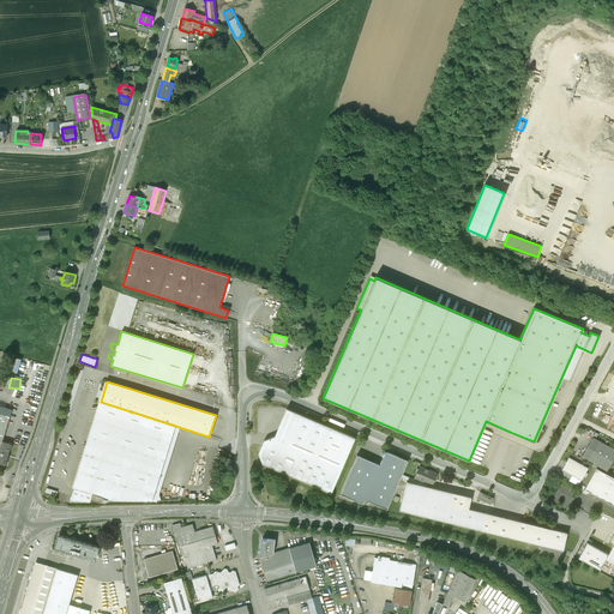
[(175,426),(101,402),(73,488),(92,494),(91,499),(101,503),(103,498),(113,500),(152,501),(175,426)]
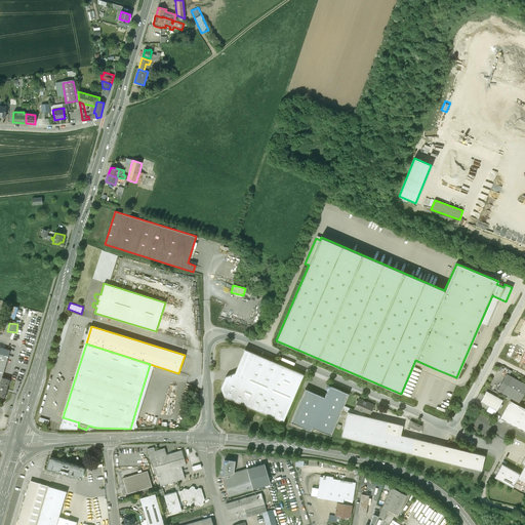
[(304,374),(254,354),(244,377),(235,373),(226,376),(220,388),(225,397),(283,422),(304,374)]
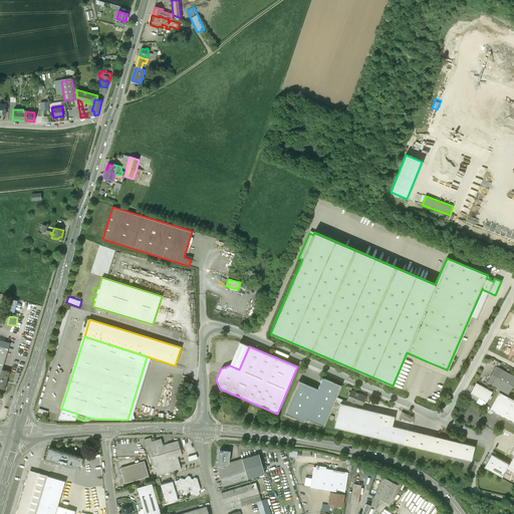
[(513,381),(513,375),(496,366),(487,381),(498,388),(496,391),(499,392),(507,396),(513,381)]
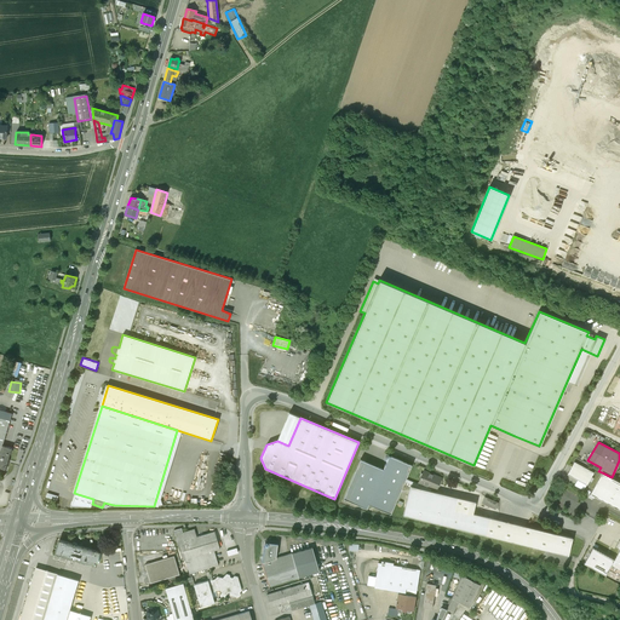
[(3,446),(1,446),(0,451),(0,468),(5,470),(12,448),(3,446)]
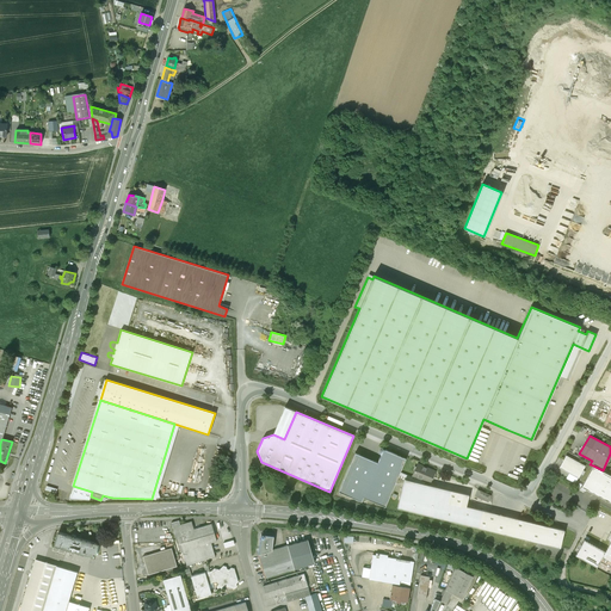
[(377,463),(355,452),(338,492),(362,501),(363,497),(384,506),(406,458),(383,449),(377,463)]
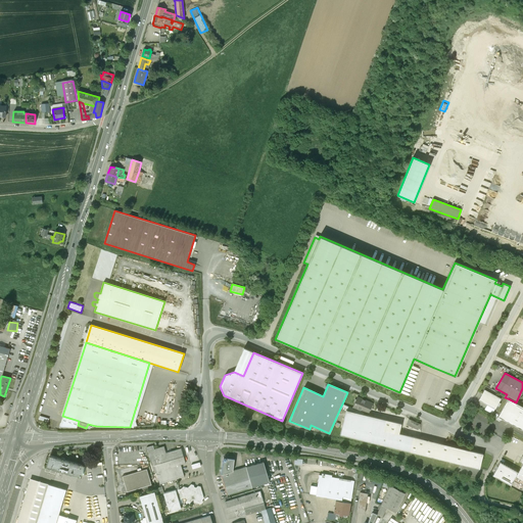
[(501,398),(484,389),(478,400),(494,409),(501,398)]
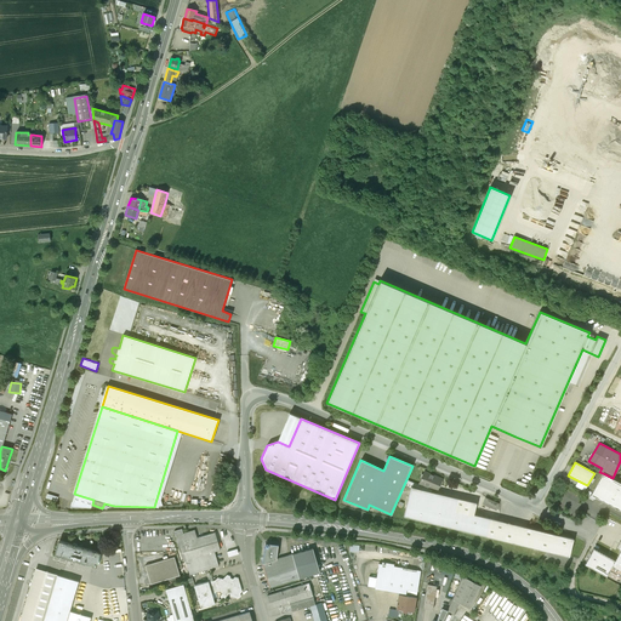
[(442,479),(425,472),(420,483),(423,485),(422,490),(429,491),(431,489),(437,490),(442,479)]
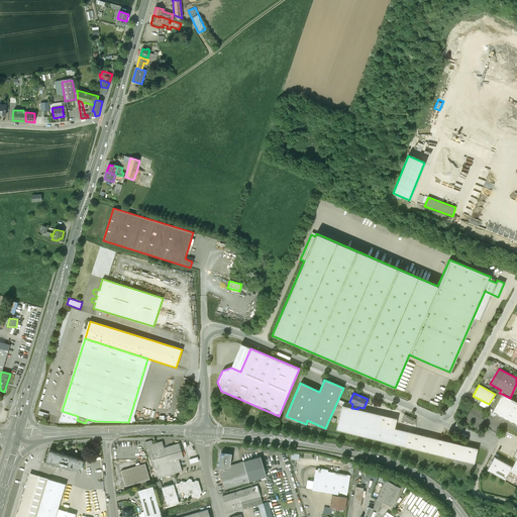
[(516,402),(510,398),(502,394),(497,402),(504,405),(498,415),(516,425),(516,402)]
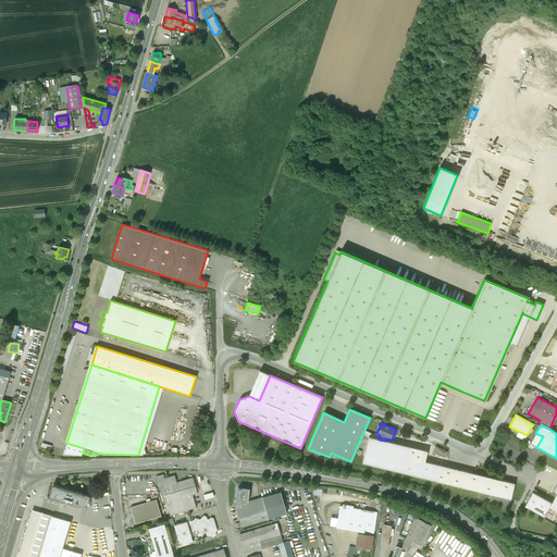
[(535,433),(530,444),(536,447),(543,436),(535,433)]
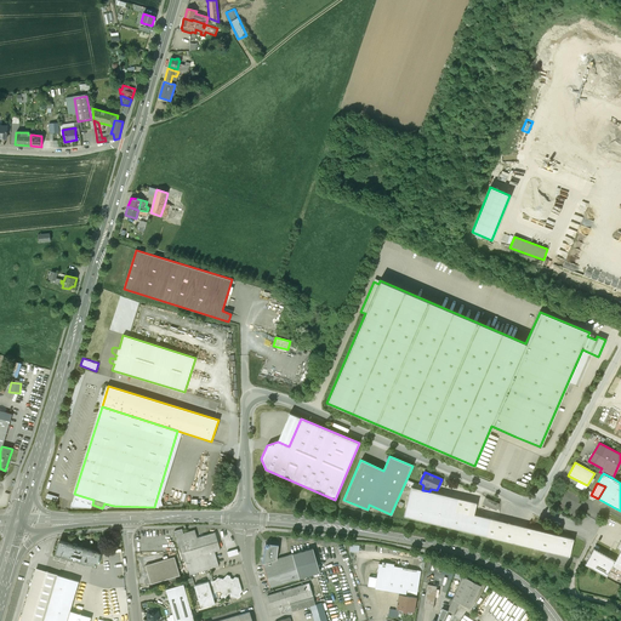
[(573,539),(473,514),(477,503),(429,491),(422,490),(411,486),(404,517),(569,557),(573,539)]
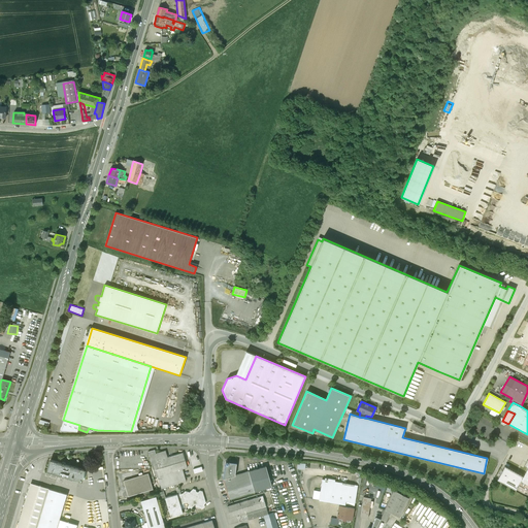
[(424,428),(413,423),(410,429),(422,433),(424,428)]
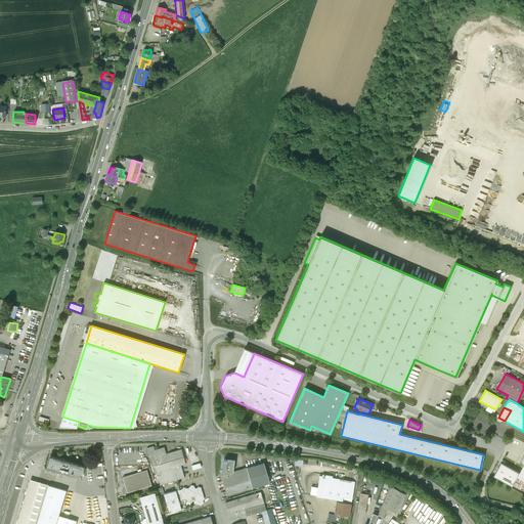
[(164,447),(154,450),(153,446),(147,448),(150,459),(153,457),(166,453),(164,447)]
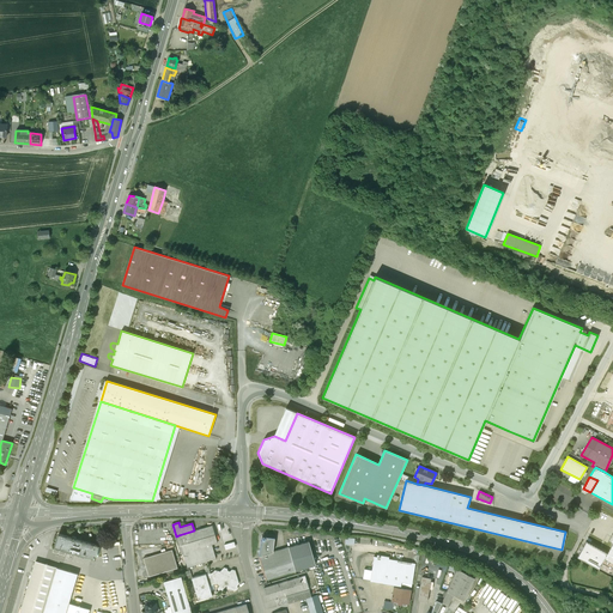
[(194,530),(178,535),(183,553),(212,544),(218,542),(212,526),(194,530)]
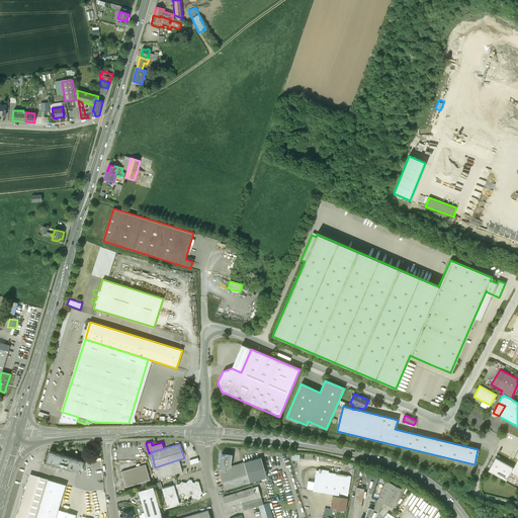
[(517,478),(517,448),(514,456),(517,458),(513,467),(508,476),(517,481),(517,478)]
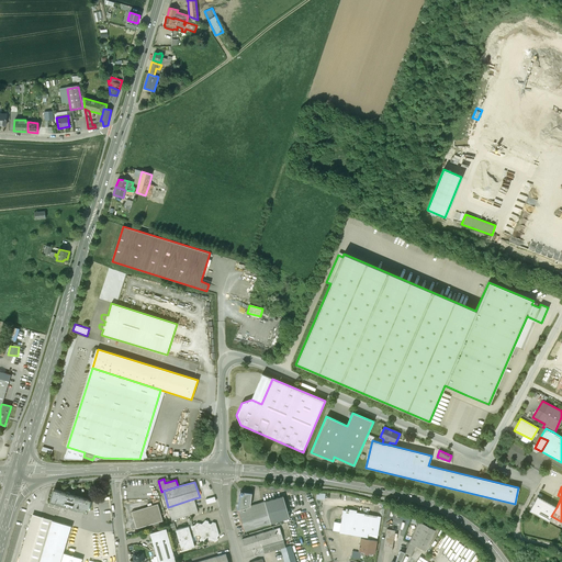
[(90,501),(54,490),(51,502),(87,513),(90,501)]
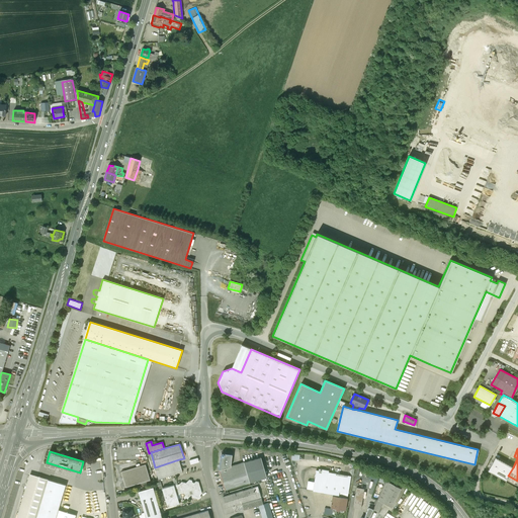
[(232,454),(225,453),(224,454),(224,453),(223,453),(221,454),(221,455),(222,455),(221,456),(219,469),(231,465),(232,454)]
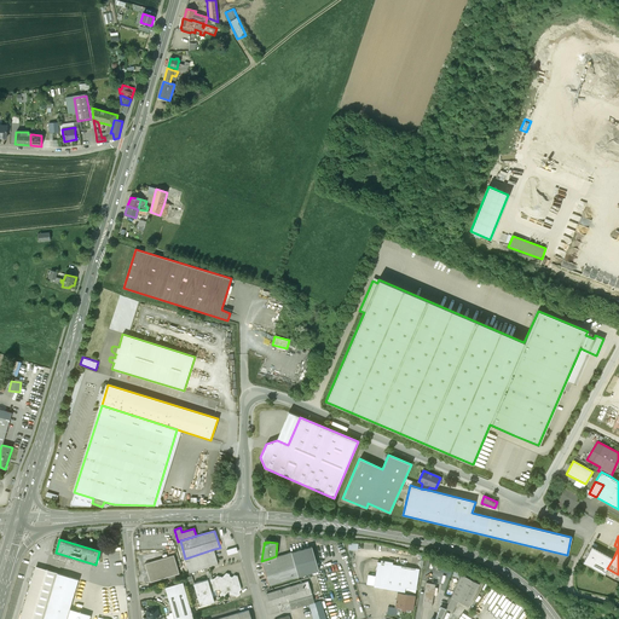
[(312,547),(291,553),(299,577),(318,571),(312,547)]
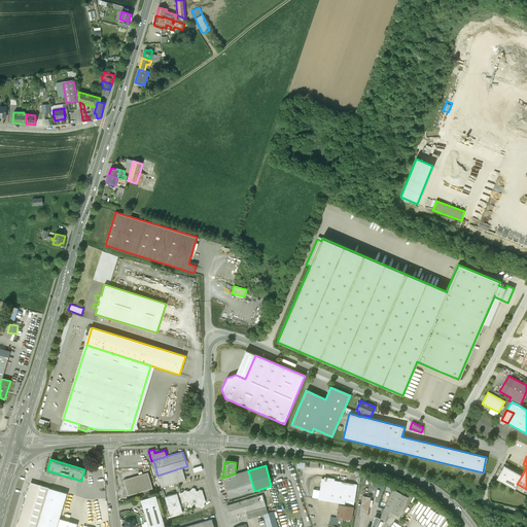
[(522,476),(503,465),(496,479),(515,489),(517,484),(522,476)]
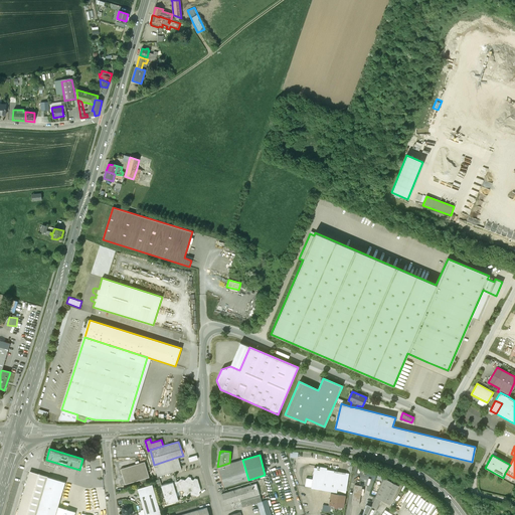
[(178,457),(154,465),(157,477),(181,469),(178,457)]
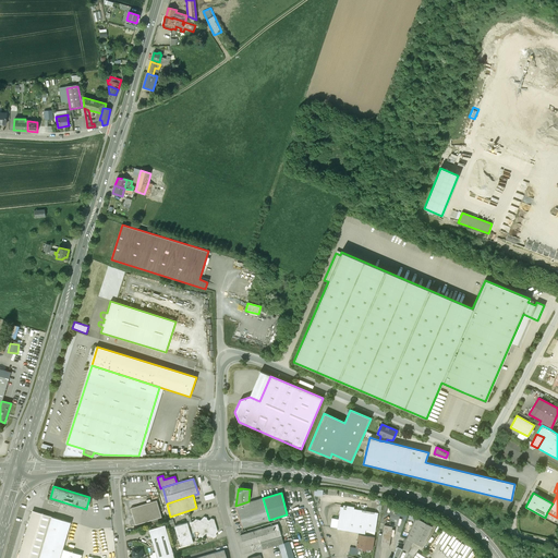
[(235,506),(242,528),(242,525),(268,518),(268,520),(269,520),(263,498),(249,501),(235,506)]
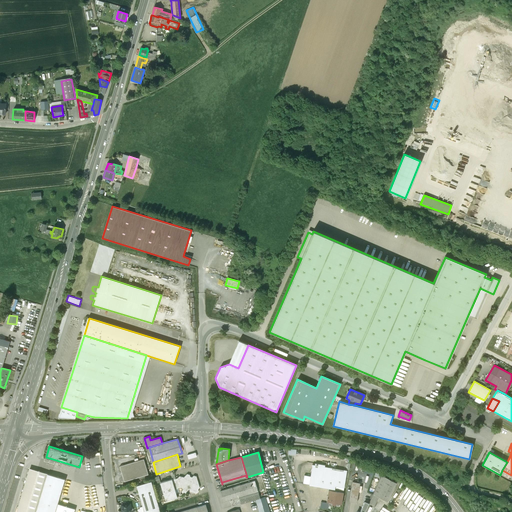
[(144,460),(120,466),(124,482),(149,476),(144,460)]
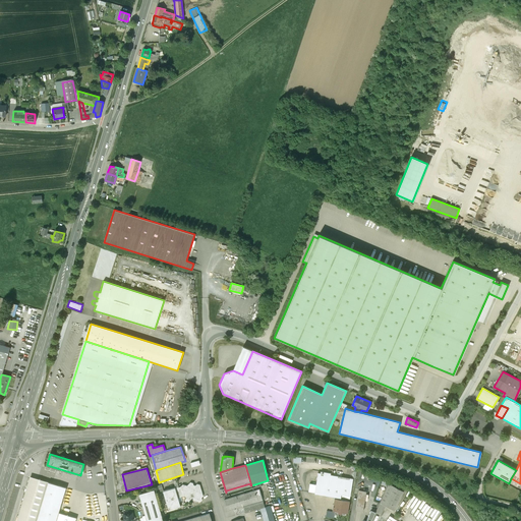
[(353,478),(317,473),(314,494),(340,498),(341,495),(350,496),(353,478)]
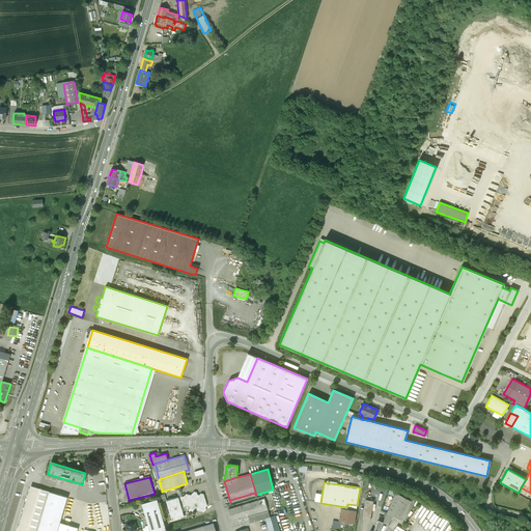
[(31,486),(17,530),(56,530),(67,497),(49,492),(44,490),(31,486)]
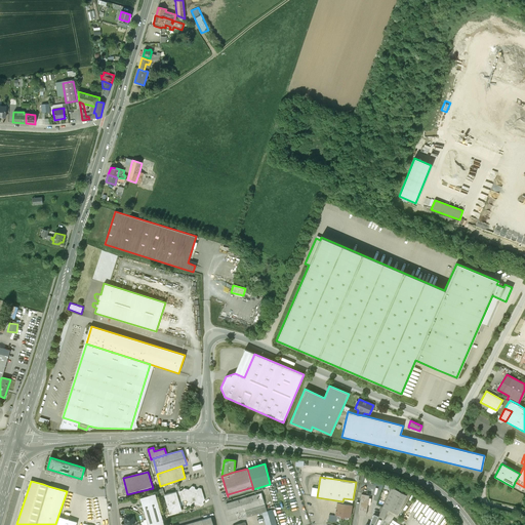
[(176,491),(164,495),(169,514),(182,510),(178,501),(185,499),(187,499),(188,501),(186,503),(187,506),(189,507),(193,503),(202,506),(203,503),(203,501),(204,499),(201,488),(199,488),(197,489),(195,489),(194,486),(192,486),(189,489),(184,488),(183,490),(176,492),(176,491)]
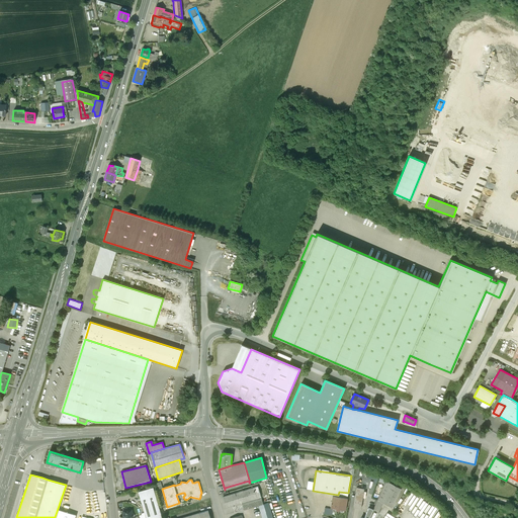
[(400,489),(385,481),(373,509),(378,512),(383,502),(392,507),(392,506),(400,489)]
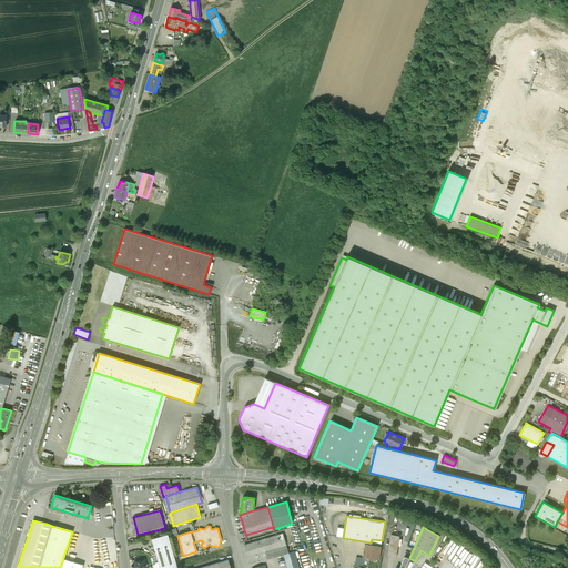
[(168,534),(151,539),(159,567),(176,567),(176,564),(168,534)]
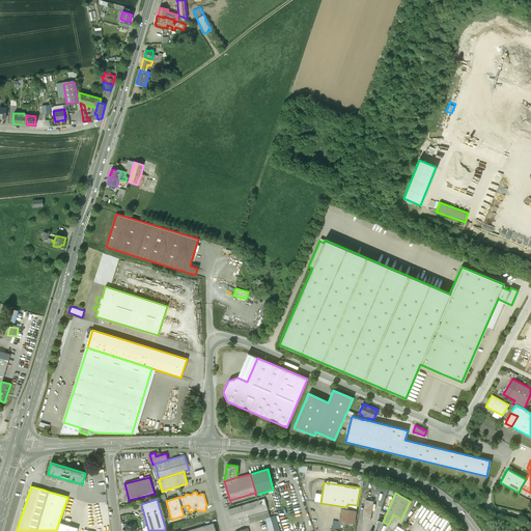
[(264,499),(228,509),(231,521),(268,510),(264,499)]
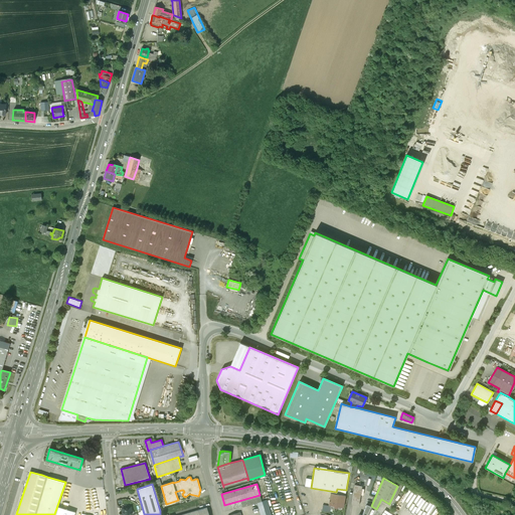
[(362,486),(354,485),(351,504),(358,505),(362,486)]
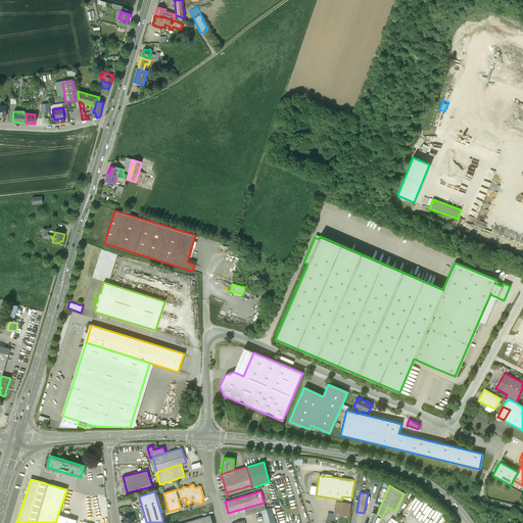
[(350,503),(335,501),(333,513),(339,513),(338,515),(342,516),(343,514),(348,515),(350,503)]
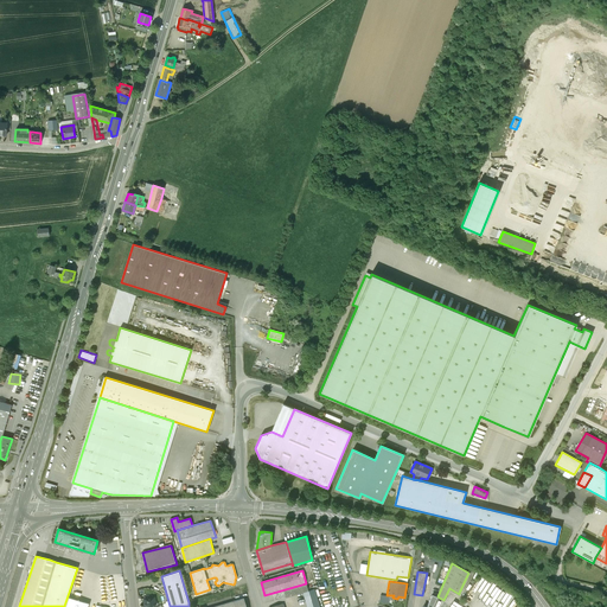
[(319,606),(315,593),(304,595),(307,606),(319,606)]
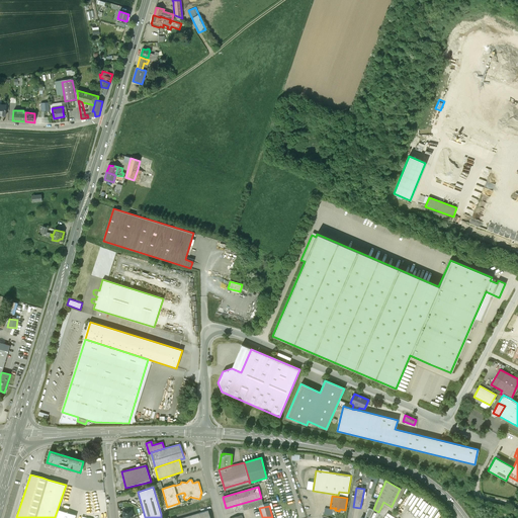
[(368,507),(364,517),(361,517),(360,517),(368,517),(373,509),(368,507)]
